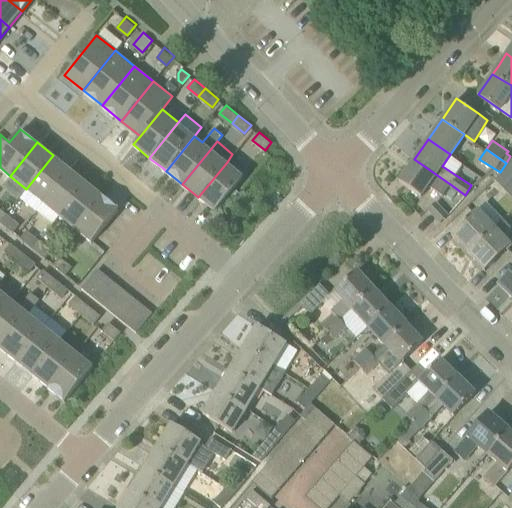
[(70,169),(53,155),(26,189),(42,202),(70,169)]
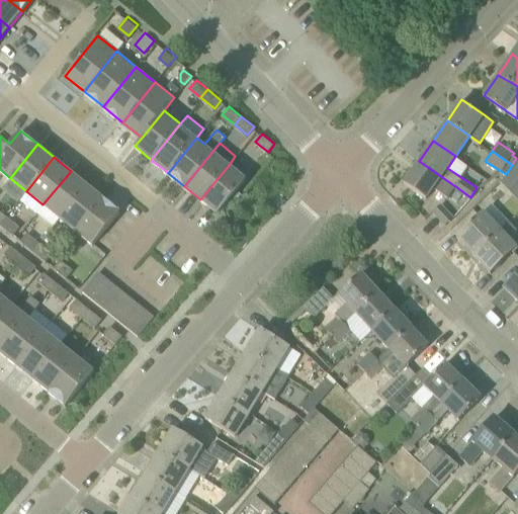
[(517,159),(516,158),(512,165),(506,174),(501,180),(510,189),(517,180),(517,159)]
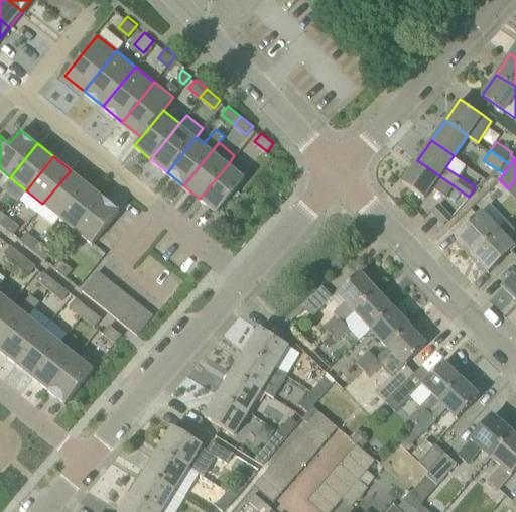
[(432,185),(446,197),(454,185),(417,160),(403,181),(425,197),(432,185)]
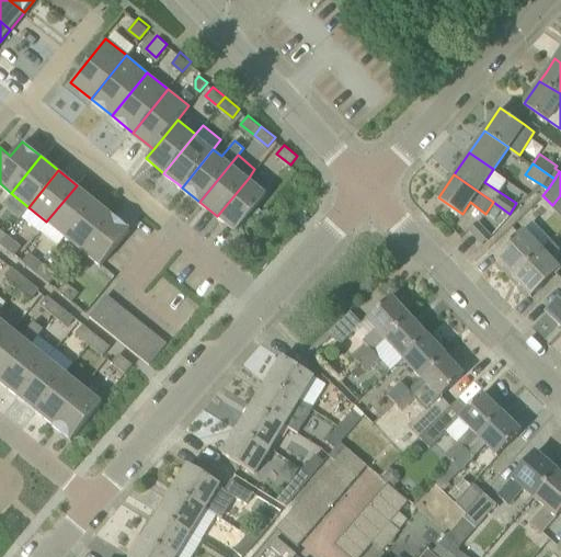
[(267,193),(249,178),(217,216),(236,231),(267,193)]
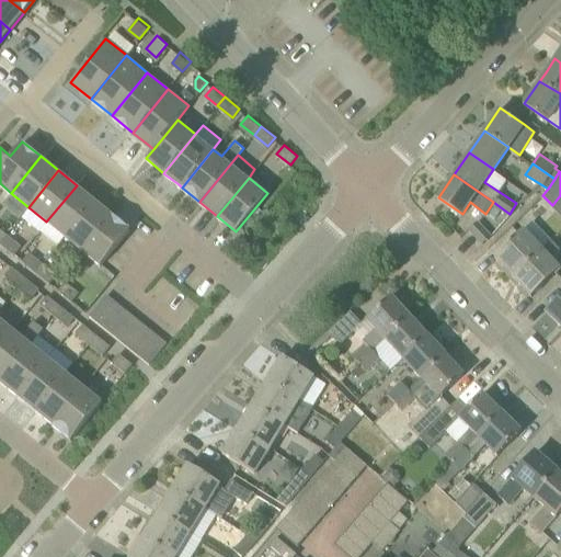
[(77,185),(46,222),(65,236),(94,200),(77,185)]
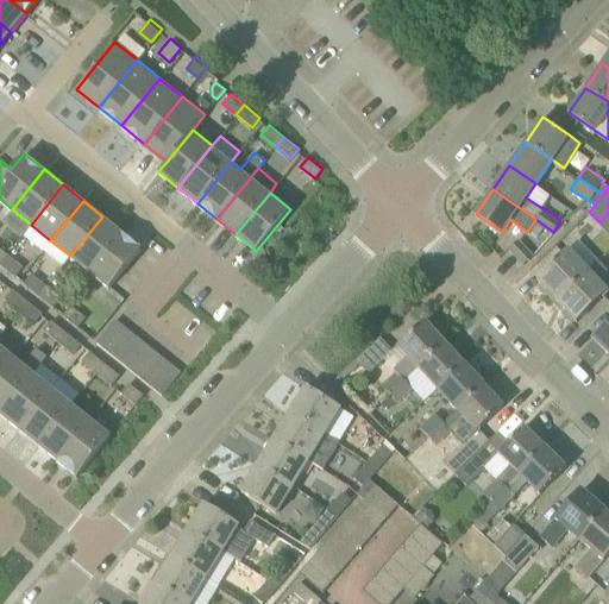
[(89,271),(121,232),(102,216),(70,256),(89,271)]
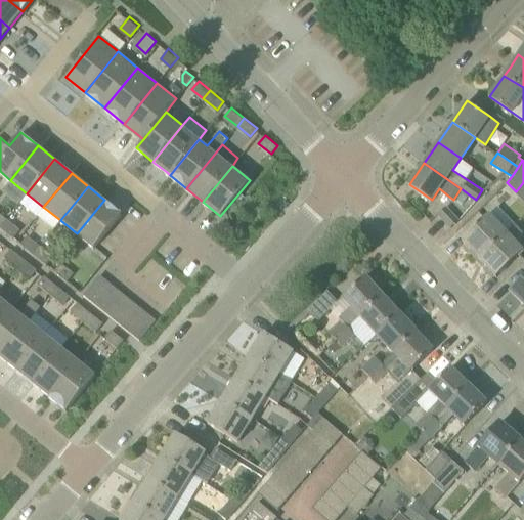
[(467,196),(461,190),(456,197),(463,201),(467,196)]
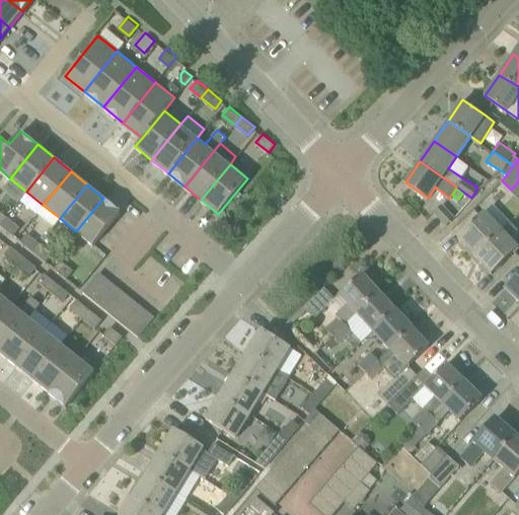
[(76,231),(93,244),(96,240),(120,211),(103,198),(76,231)]
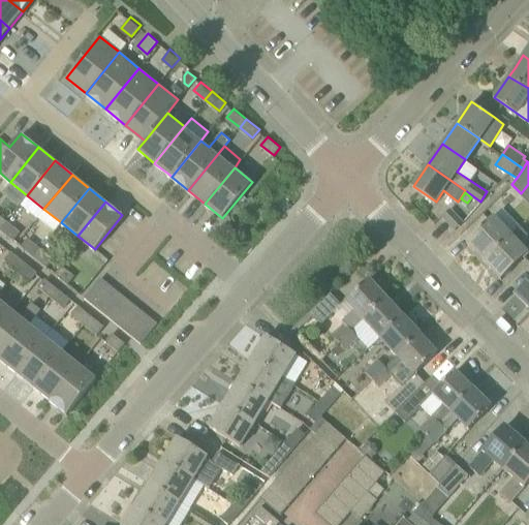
[(466,241),(484,259),(520,224),(502,206),(466,241)]
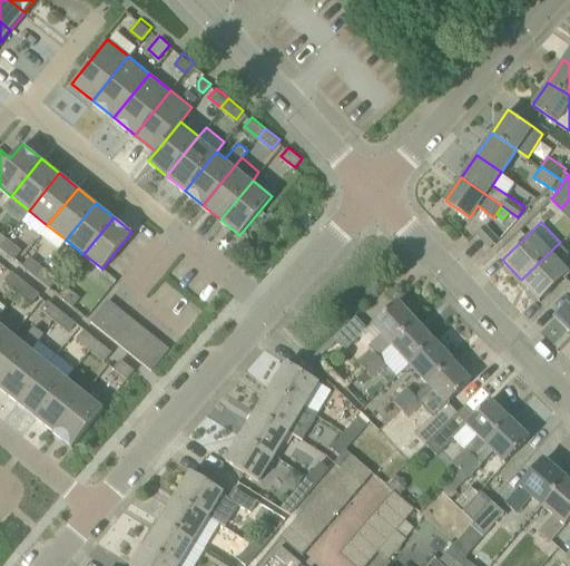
[(499,238),(485,223),(477,232),(490,246),(499,238)]
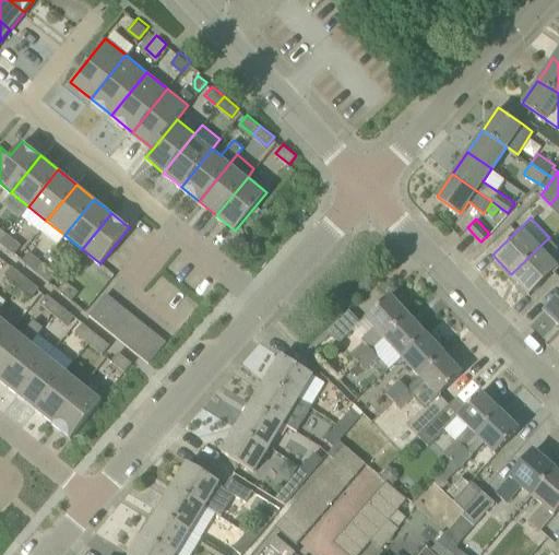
[(8,233),(1,241),(14,252),(21,244),(8,233)]
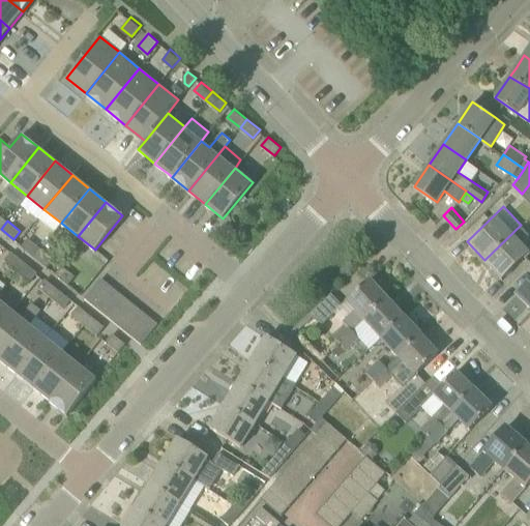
[(521,225),(484,260),(502,279),(529,252),(521,242),(529,234),(521,225)]
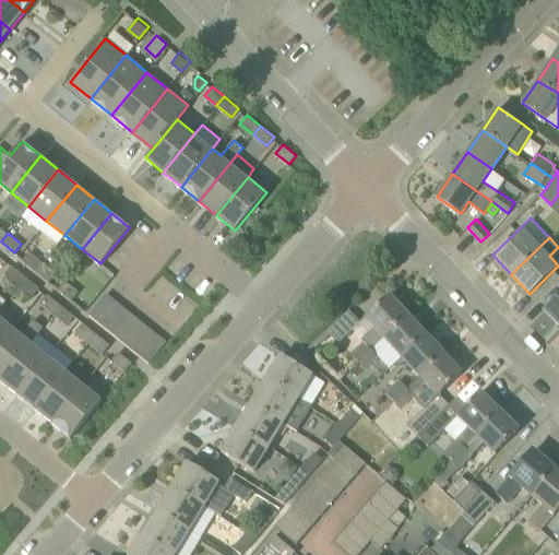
[(22,259),(36,270),(43,261),(30,250),(22,259)]
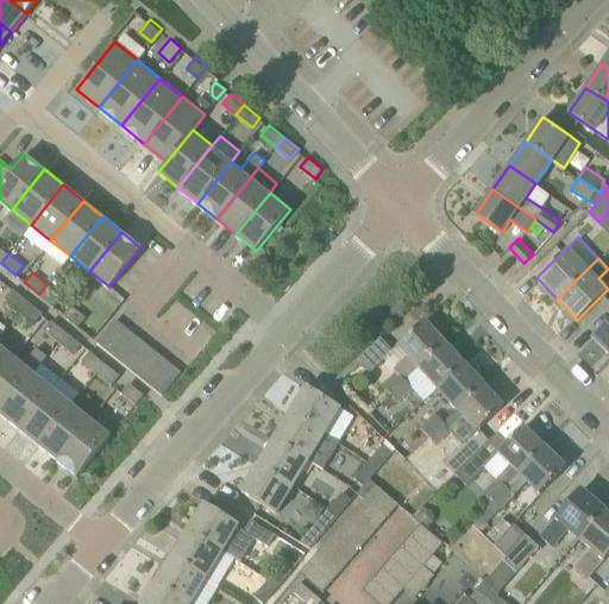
[(62,296),(46,284),(39,294),(54,306),(62,296)]
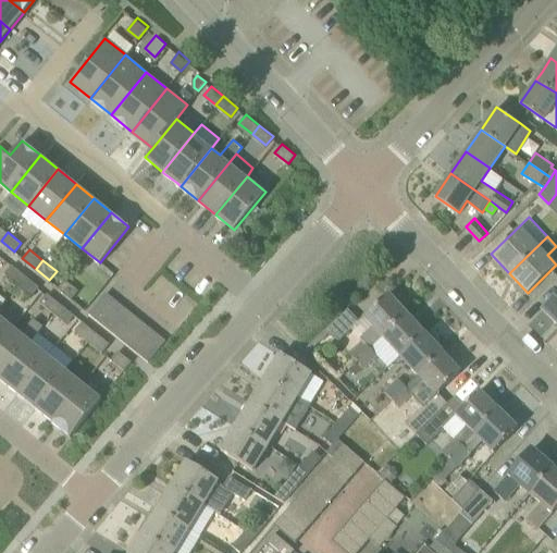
[(4,272),(9,275),(4,282),(13,290),(19,283),(25,274),(12,263),(4,272)]
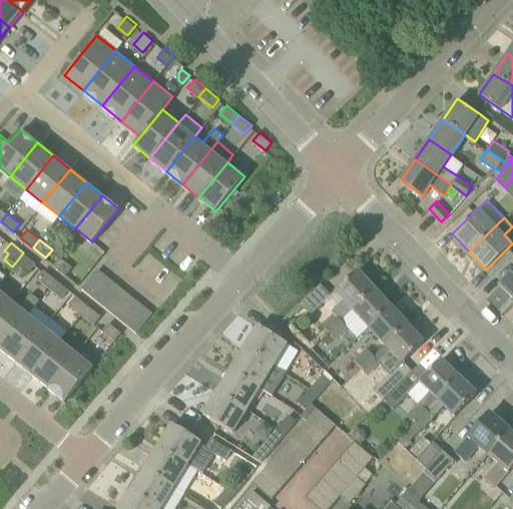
[(29,271),(36,263),(23,252),(17,261),(29,271)]
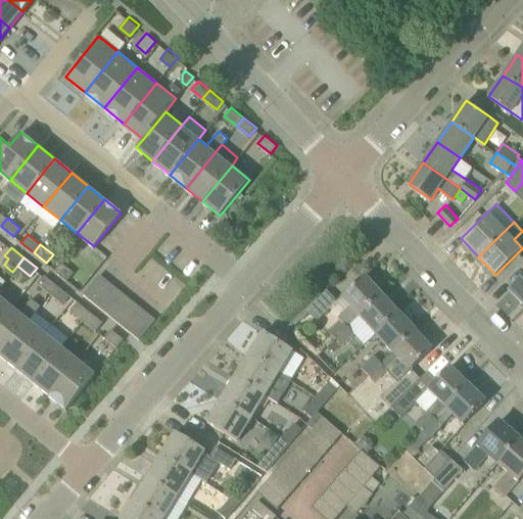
[(61,261),(54,270),(66,280),(74,272),(61,261)]
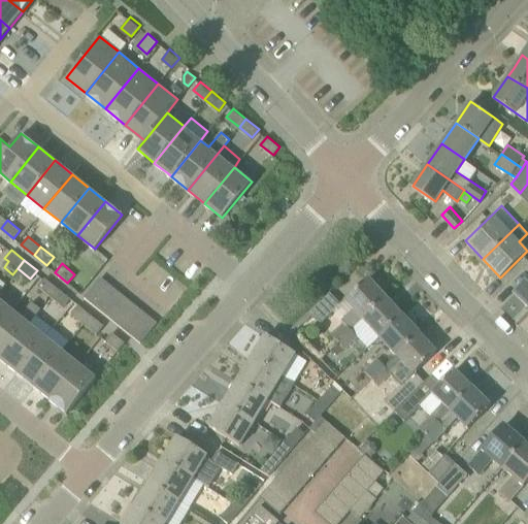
[(94,304),(110,284),(100,275),(85,296),(94,304)]
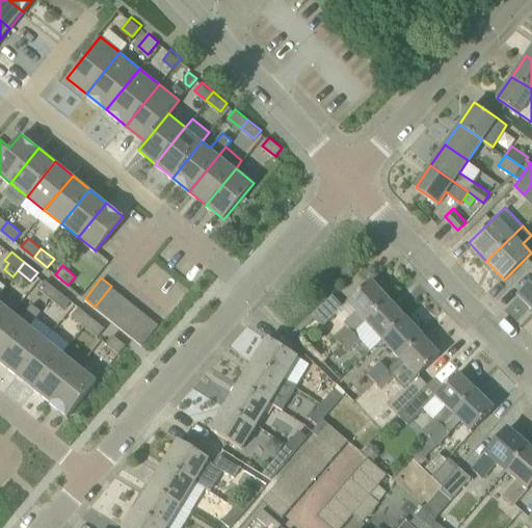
[(38,287),(51,297),(57,289),(45,279),(38,287)]
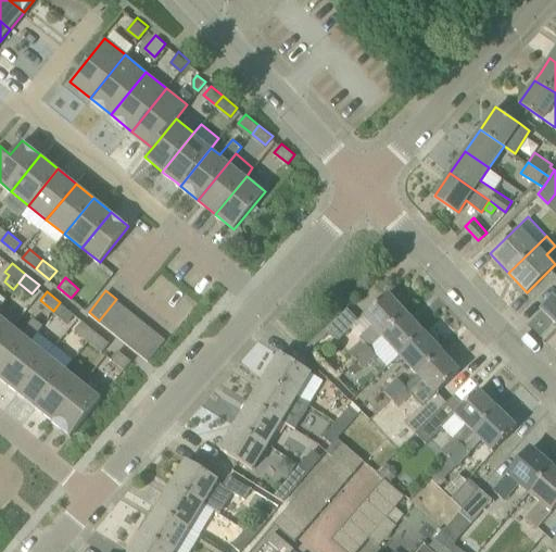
[(555,291),(541,306),(555,321),(555,291)]
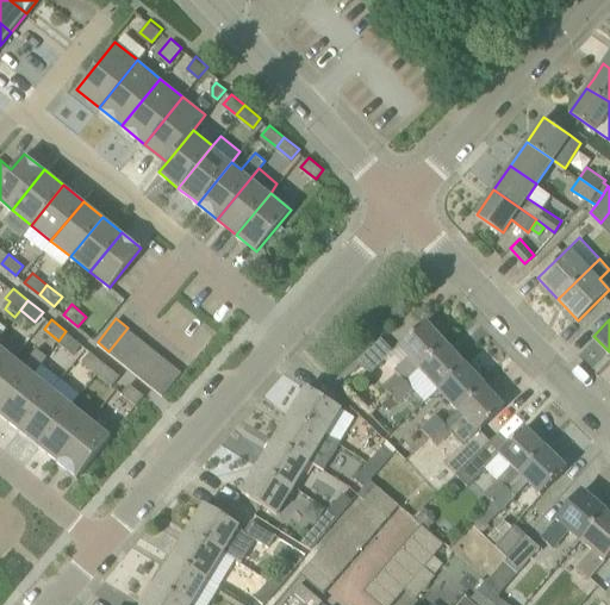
[(409,355),(394,368),(398,372),(384,385),(392,394),(406,380),(419,368),(447,342),(427,320),(399,345),(409,355)]
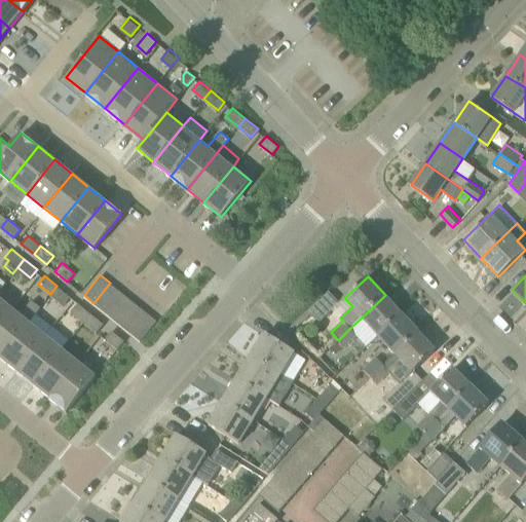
[(103,310),(119,290),(110,283),(94,303),(103,310)]
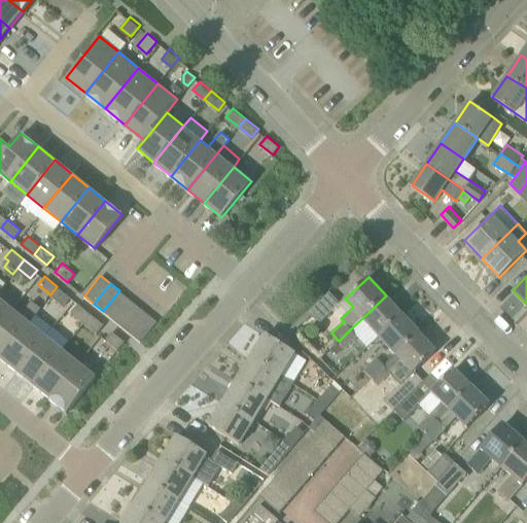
[(70,297),(57,286),(50,294),(63,305),(70,297)]
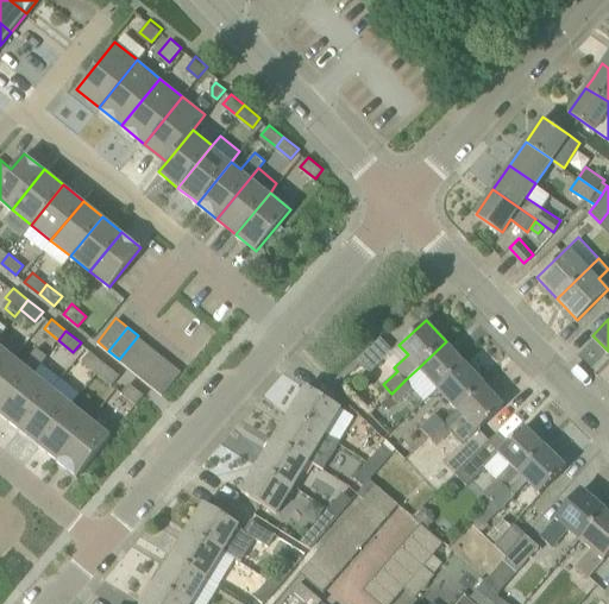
[(130,367),(149,344),(138,335),(119,359),(130,367)]
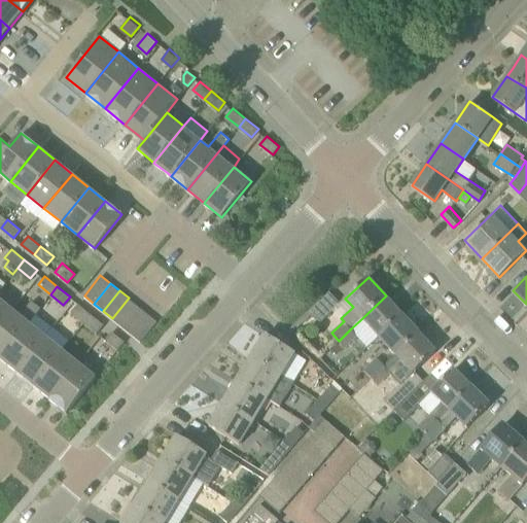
[(321,320),(341,302),(329,290),(310,308),(313,311),(321,320)]
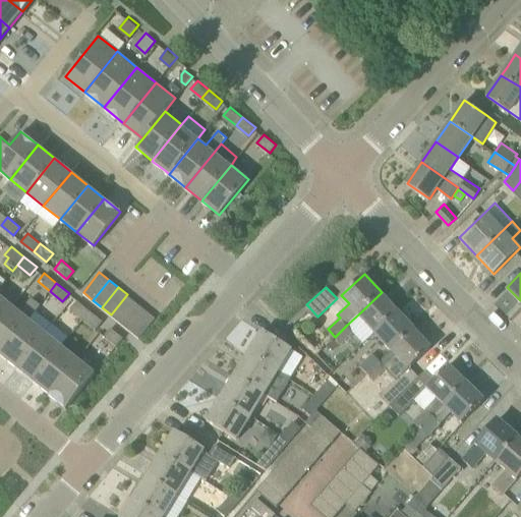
[(358,314),(374,332),(398,310),(382,292),(358,314)]
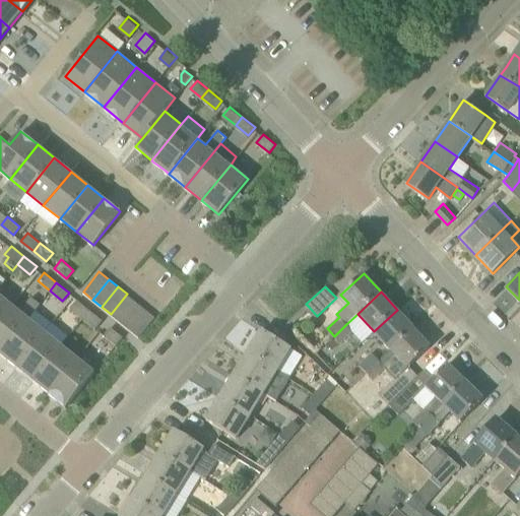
[(0,318),(12,304),(0,294),(0,318)]
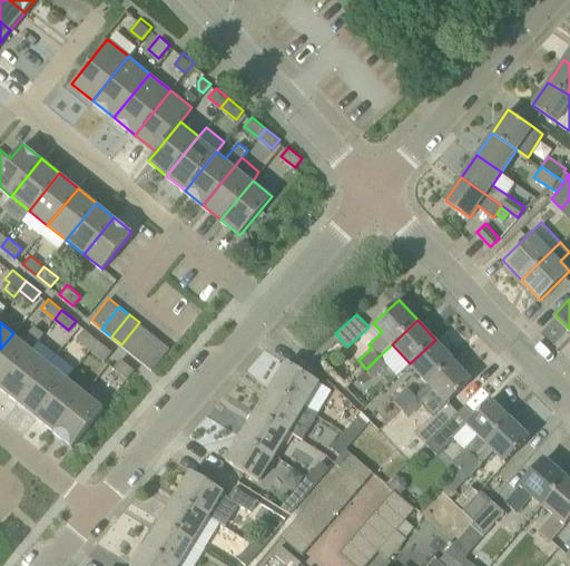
[(121,344),(131,352),(149,331),(139,322),(121,344)]
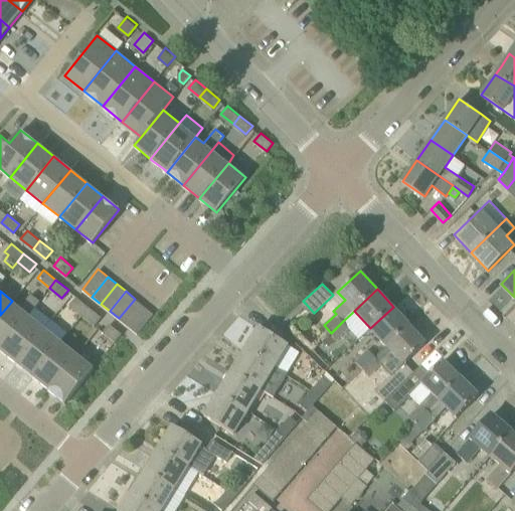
[(30,293),(18,306),(12,301),(0,315),(0,348),(28,315),(27,314),(39,300),(30,293)]
